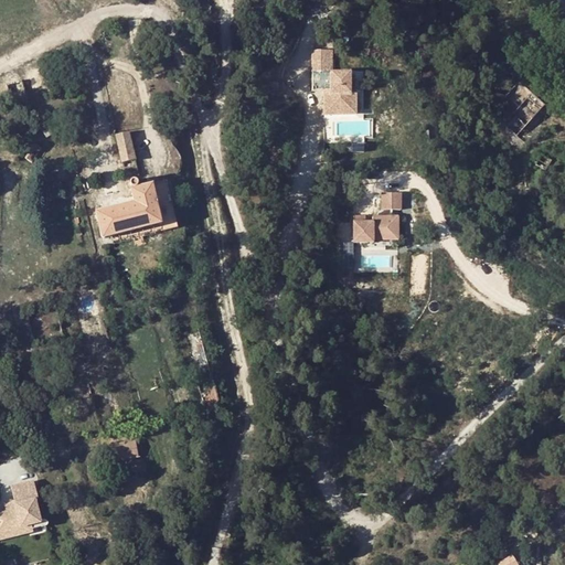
[(334,70),(334,49),(313,49),(312,70),(334,70)]
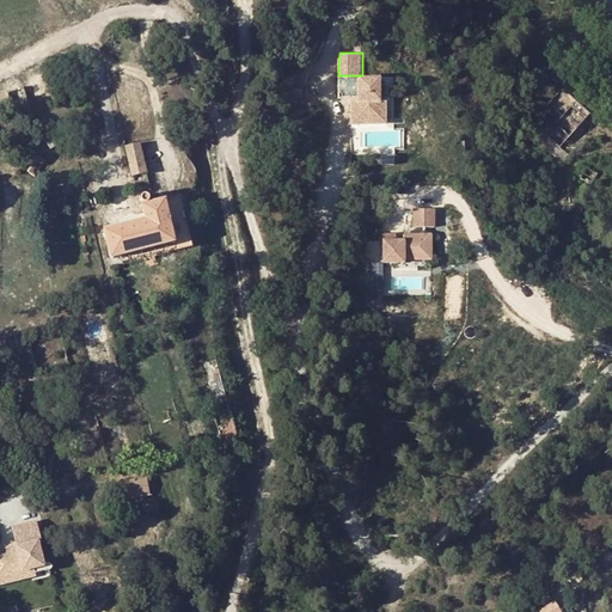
[(532,80),(540,86),(519,110),(560,147),(588,115),(589,114),(563,89),(569,80),(556,68),(550,75),(548,78),(539,71),(532,80)]
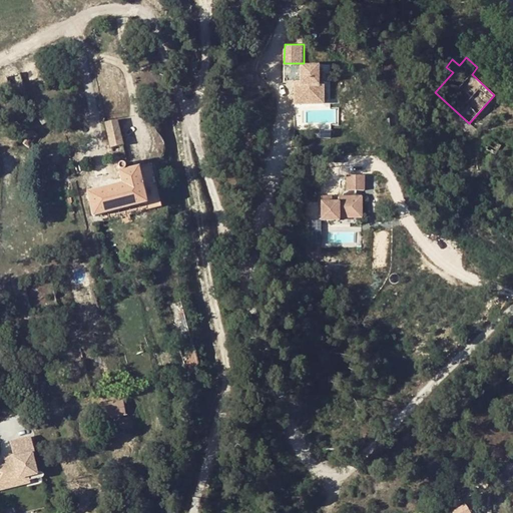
[(295,80),(295,104),(326,104),(326,83),(321,83),(321,63),(301,63),(301,80),(295,80)]
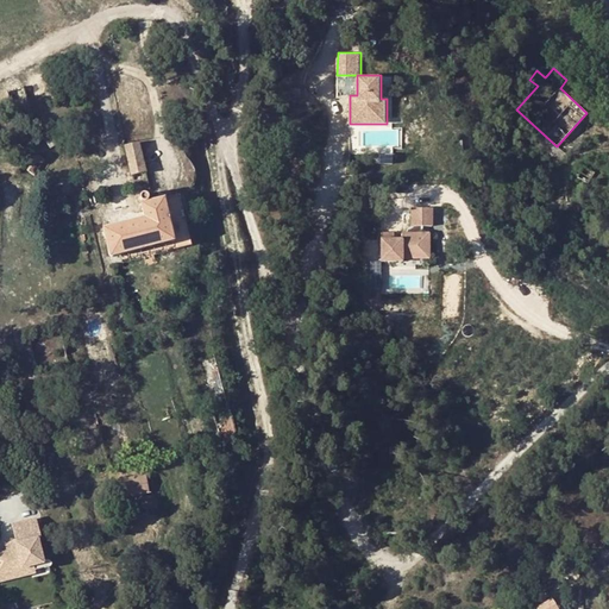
[(586,113),(585,114),(592,121),(601,112),(566,80),(560,88),(586,113)]
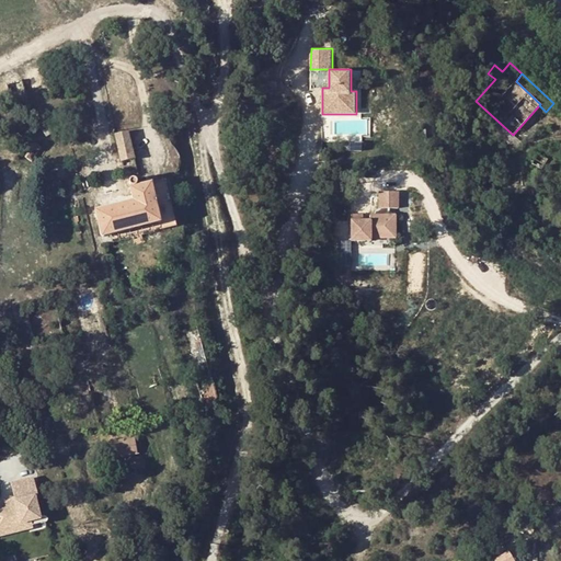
[(79,115),(84,109),(78,103),(72,109),(79,115)]
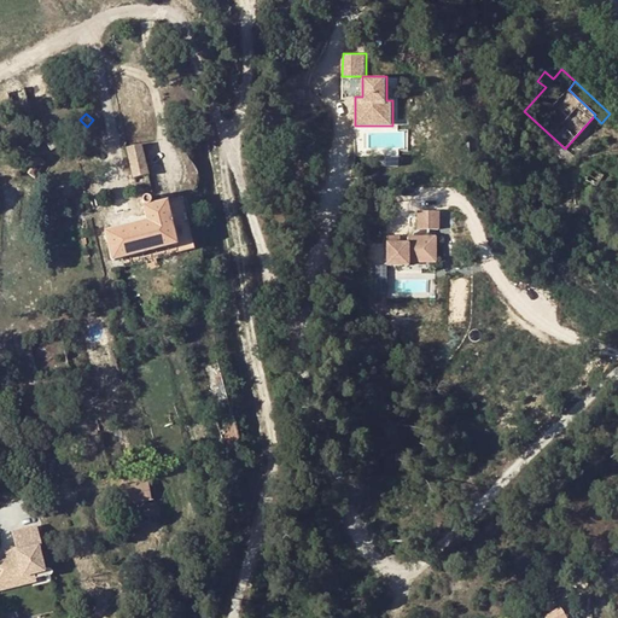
[(93,120),(87,127),(92,130),(97,124),(93,120)]
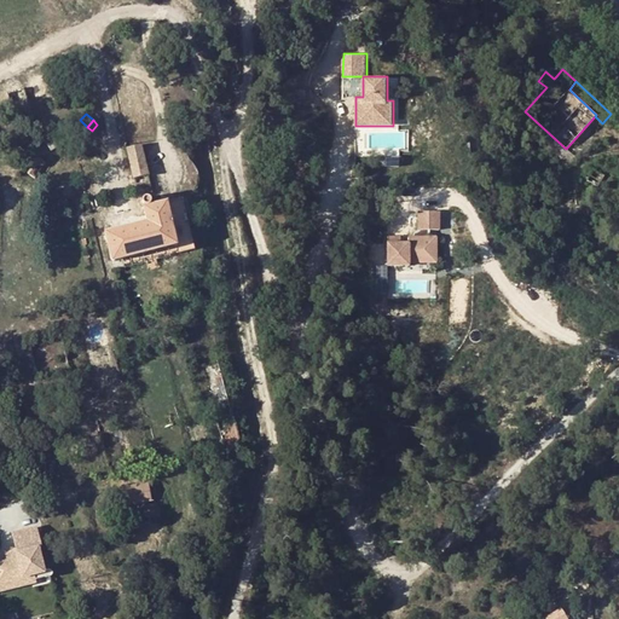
[(127,146),(133,178),(148,174),(140,144),(127,146)]
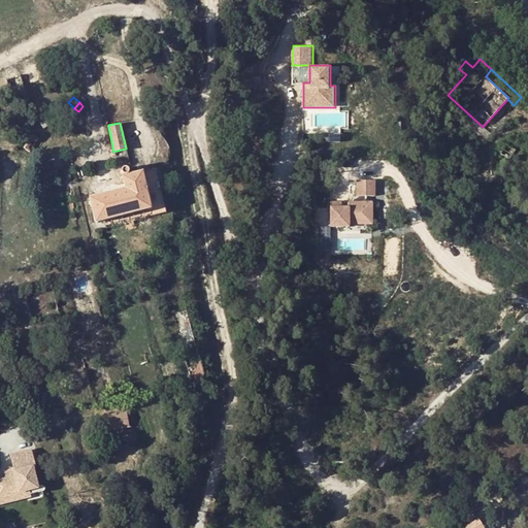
[(32,134),(23,147),(29,153),(39,138),(32,134)]
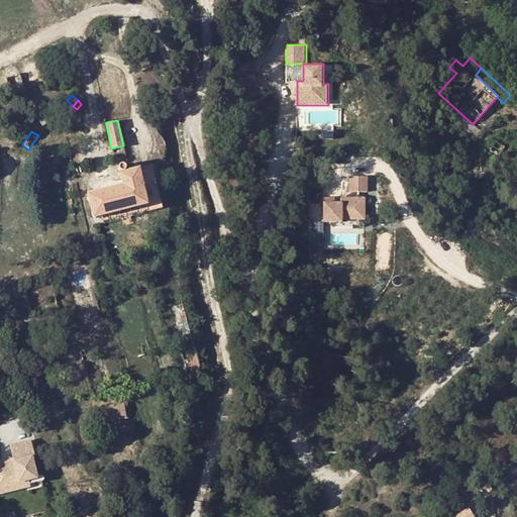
[(500,156),(505,146),(495,141),(491,149),(500,156)]
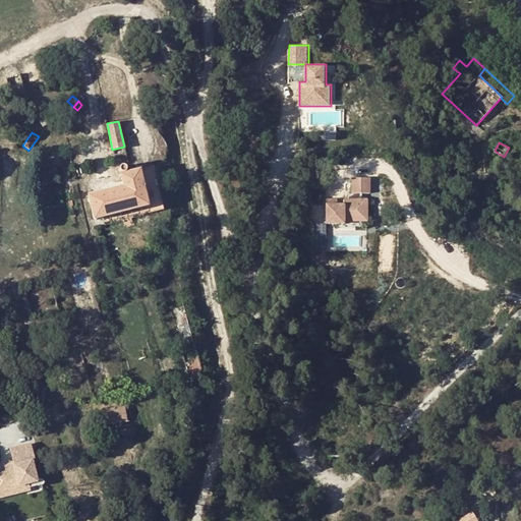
[(119,174),(122,185),(88,194),(94,220),(102,218),(149,206),(139,169),(126,172),(127,168),(127,167),(126,166),(125,165),(123,165),(122,165),(121,165),(120,166),(119,167),(119,169),(119,170),(120,171),(120,172),(122,173),(119,174)]
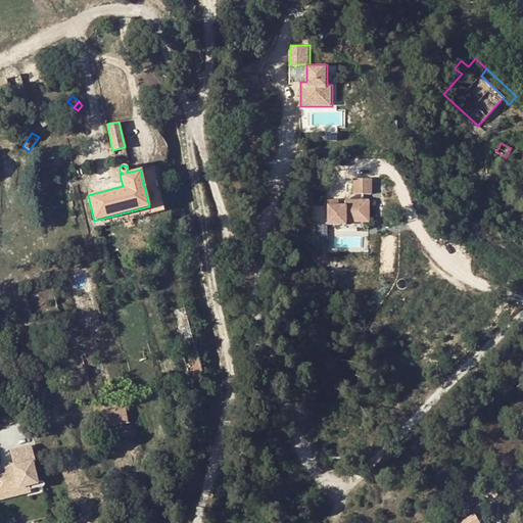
[(149,206),(150,212),(163,209),(153,167),(140,170),(149,206)]
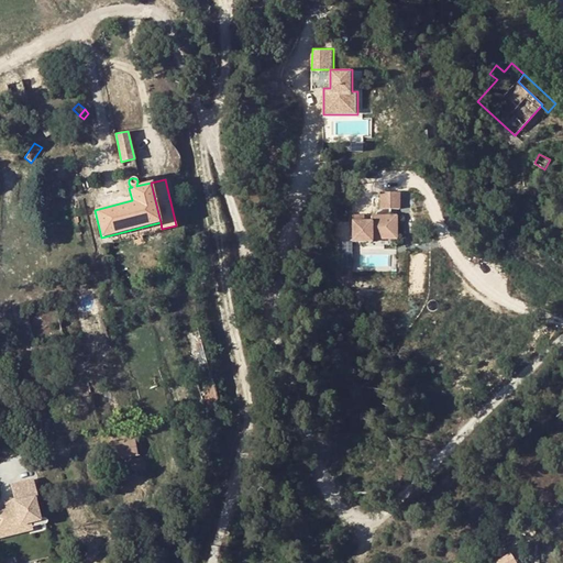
[(401,208),(401,191),(381,191),(381,208),(401,208)]
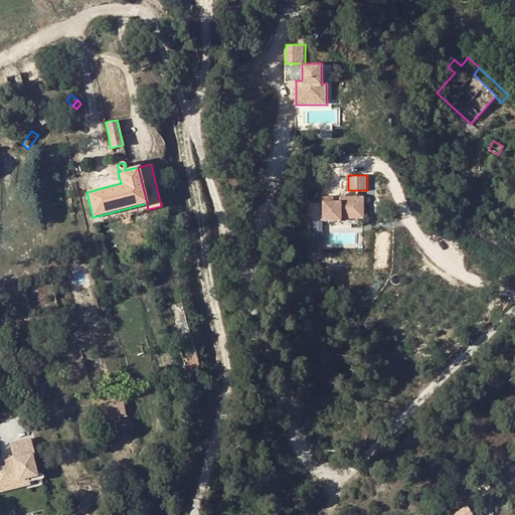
[(365,219),(365,196),(343,196),(343,201),(323,201),(323,219),(365,219)]
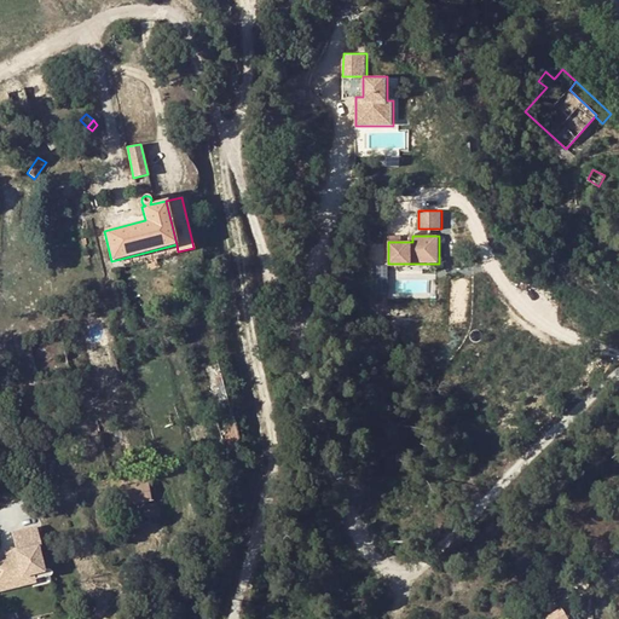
[(121,259),(123,266),(178,252),(177,244),(121,259)]
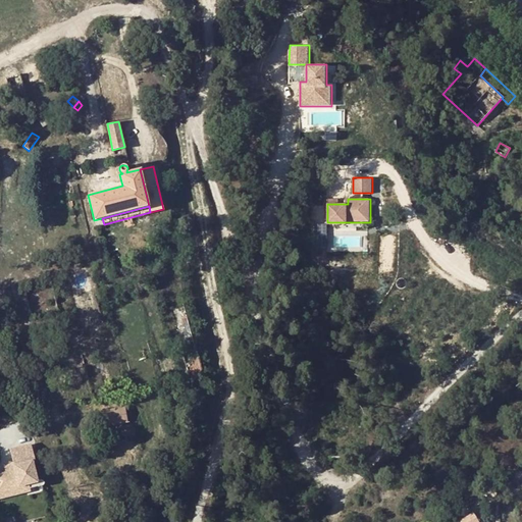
[(113,425),(129,421),(126,405),(110,409),(113,425)]
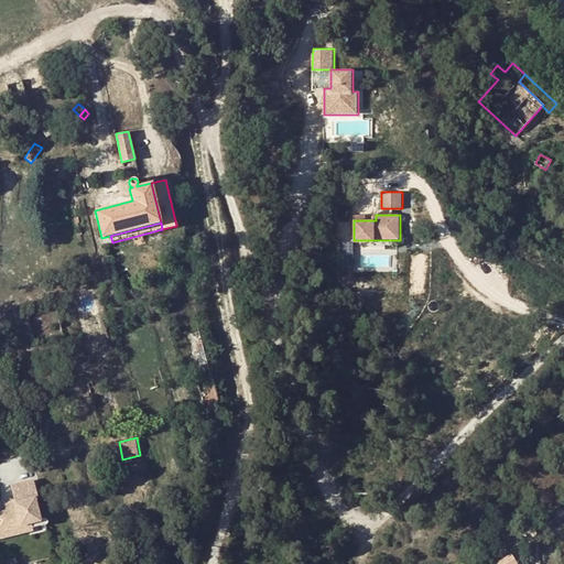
[(35,499),(31,481),(28,483),(10,486),(12,500),(13,503),(3,506),(3,510),(0,510),(0,537),(3,537),(1,530),(31,523),(36,522),(32,499),(33,499),(35,499)]
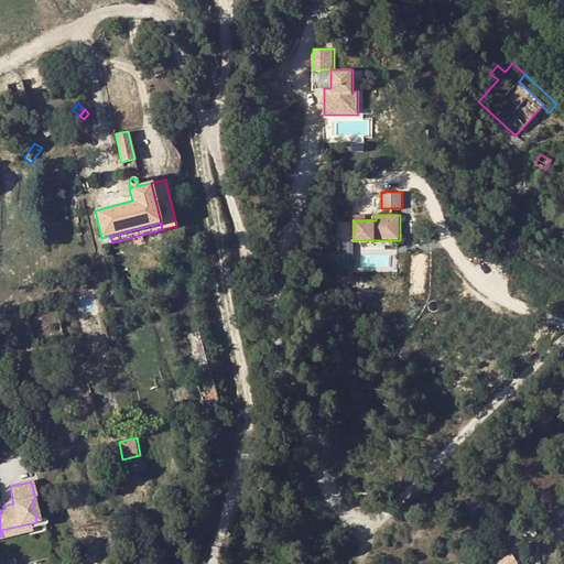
[(31,523),(1,530),(3,537),(32,531),(31,523)]
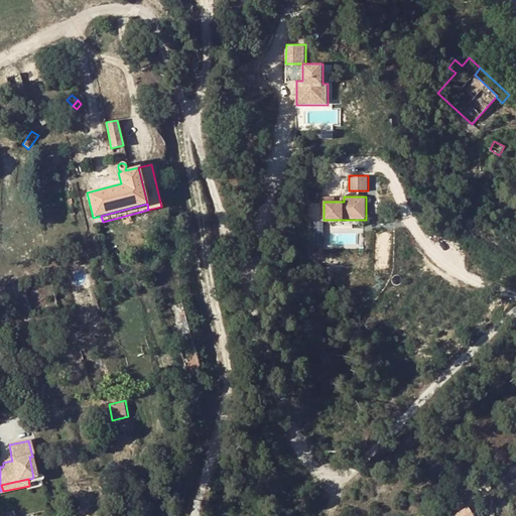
[(472,515),(467,507),(457,514),(455,511),(449,514),(450,515),(472,515)]
